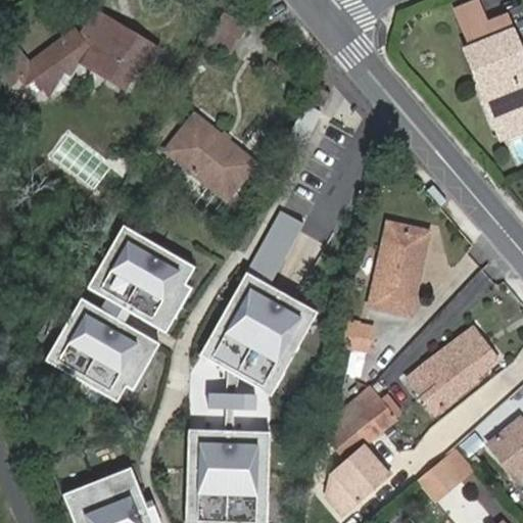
[(466,57),(478,89),(484,87),(496,117),(518,108),(522,106),(522,63),(522,61),(517,63),(502,27),(500,25),(481,33),(472,11),(456,17),(471,55),(466,57)]
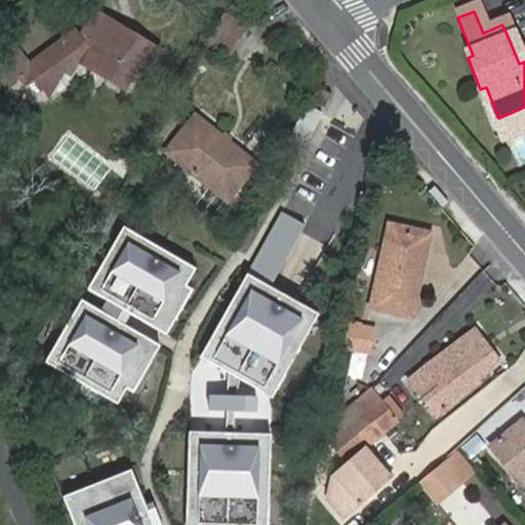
[(0,93),(18,79),(26,87),(36,80),(49,96),(66,83),(77,63),(123,89),(138,64),(148,69),(159,51),(94,12),(82,34),(80,37),(75,31),(28,69),(16,76),(0,55),(0,93)]
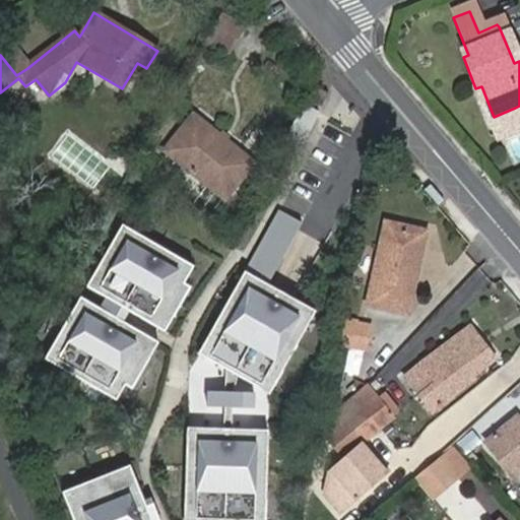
[(222,12),(206,41),(228,54),(244,25),(222,12)]
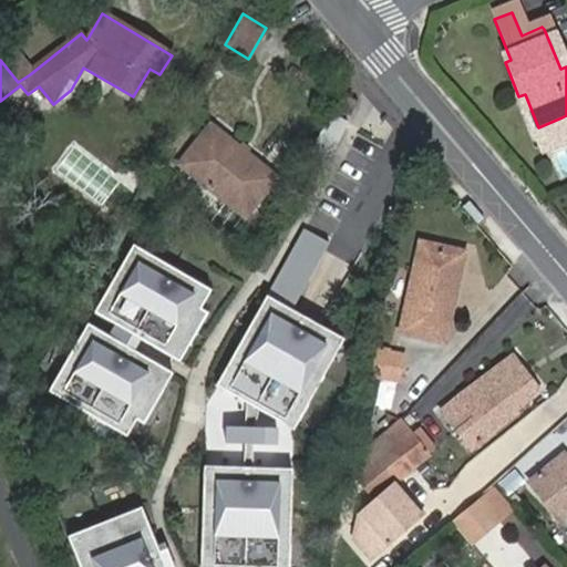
[(340,93),(334,109),(349,114),(356,101),(340,93)]
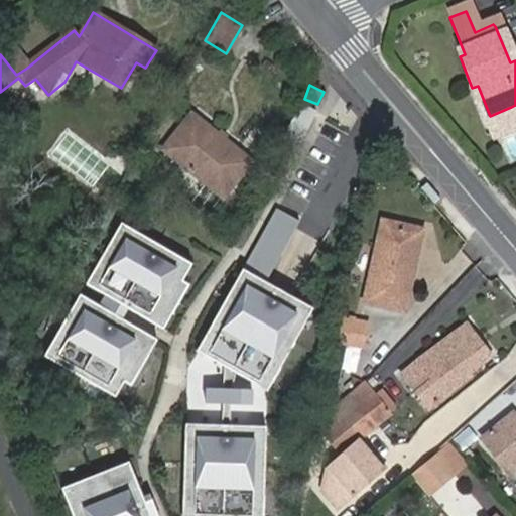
[(478,86),(472,88),(490,131),(515,120),(515,117),(511,107),(490,116),(478,86)]
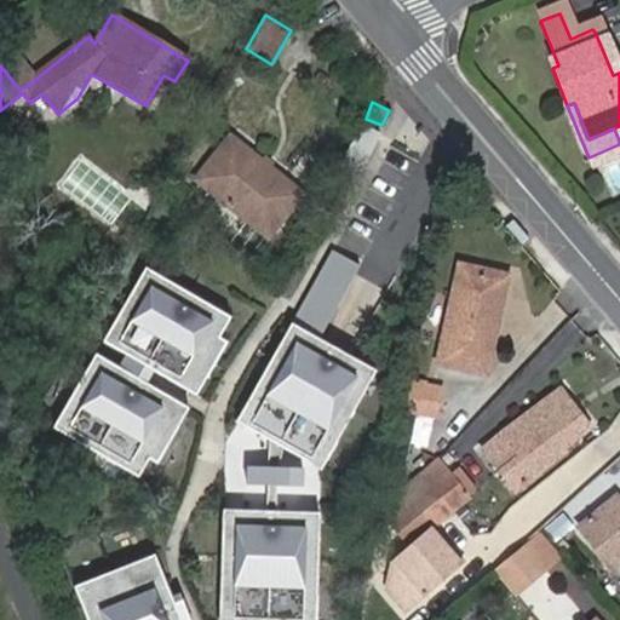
[(361,178),(382,130),(362,121),(340,168),(361,178)]
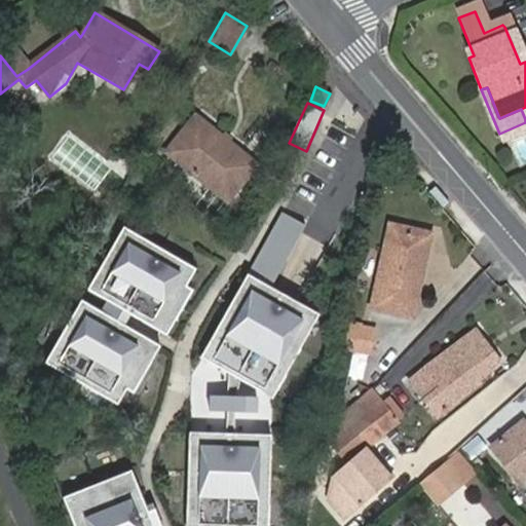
[(196,116),(187,126),(201,137),(209,126),(196,116)]
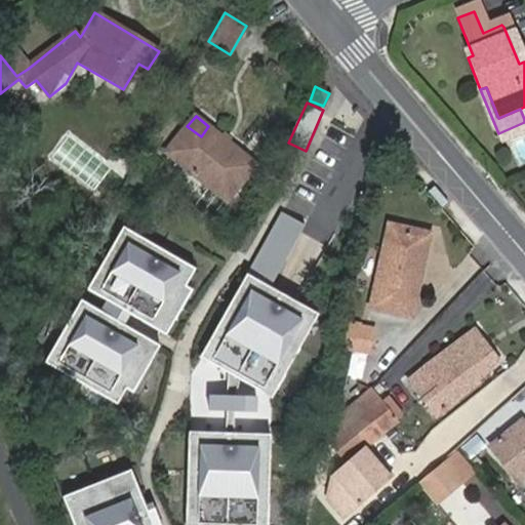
[(201,136),(187,126),(165,153),(226,201),(255,163),(208,126),(201,136)]
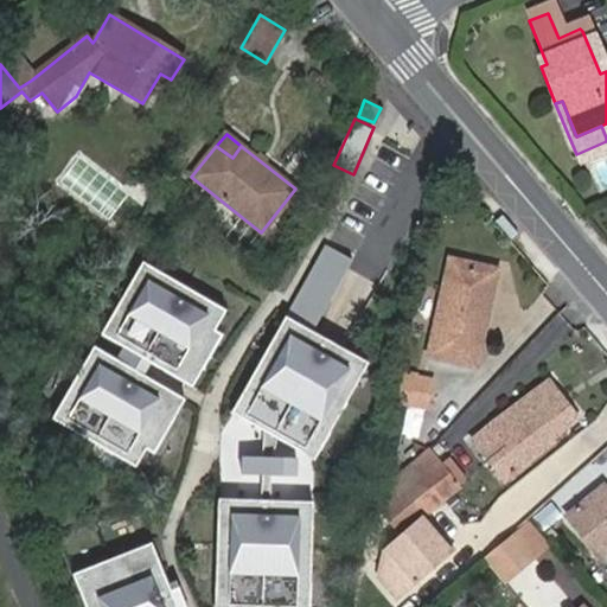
[(353,261),(326,247),(286,318),(294,323),(313,333),(353,261)]
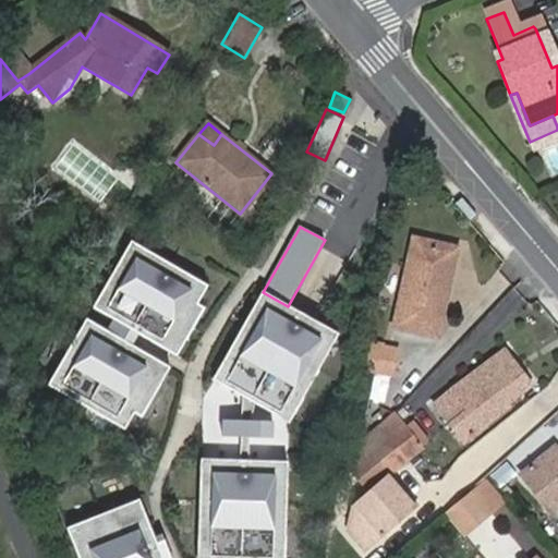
[(413,237),(411,243),(448,252),(440,289),(447,290),(457,246),(413,237)]
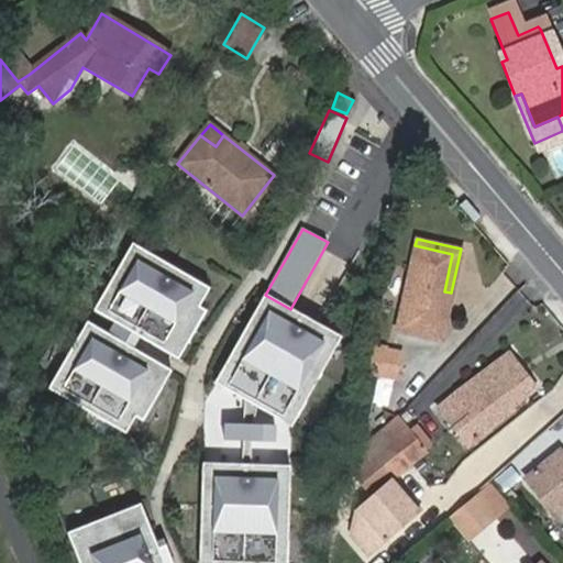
[(201,306),(211,289),(133,244),(123,261),(131,265),(111,298),(105,295),(95,311),(178,361),(189,343),(181,339),(201,306)]
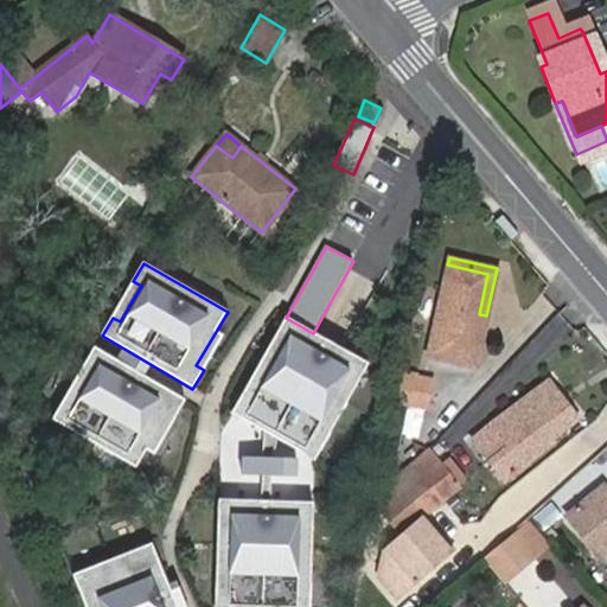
[(487,274),(447,264),(428,356),(475,365),(486,315),(479,314),(487,274)]
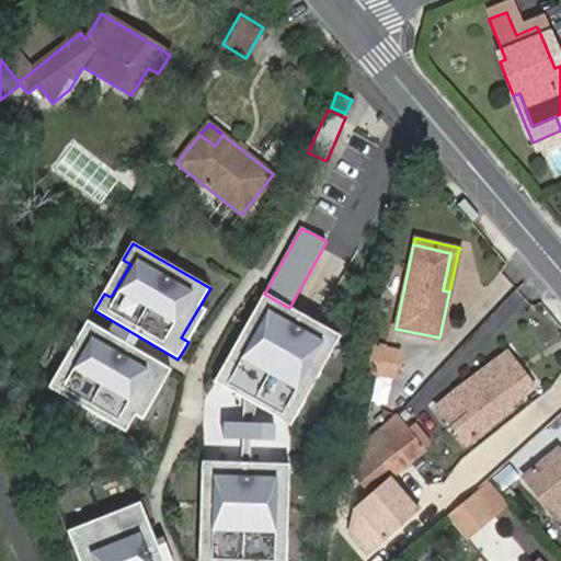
[(130,264),(123,260),(104,294),(111,297),(130,264)]
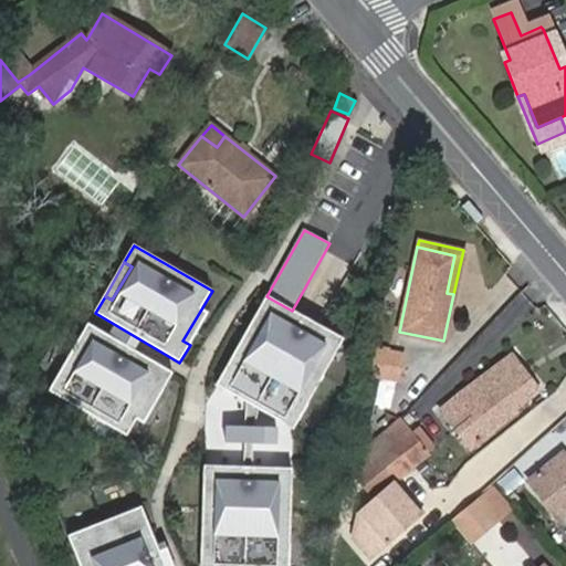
[(266,296),(255,315),(263,320),(274,301),(266,296)]
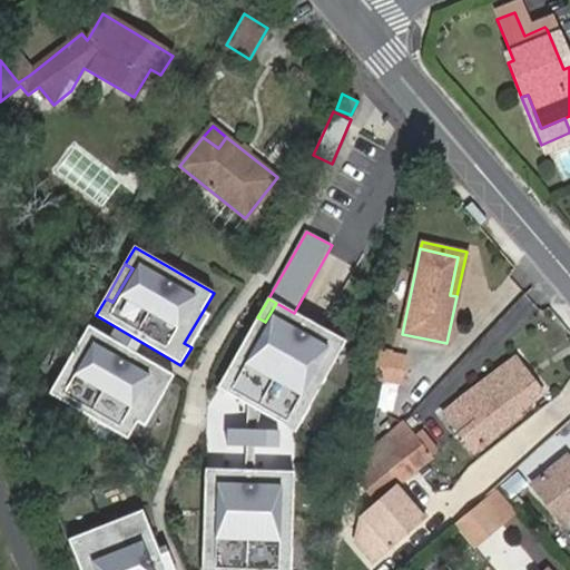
[(294,313),(276,303),(265,322),(257,317),(232,364),(239,369),(225,393),(288,429),(303,404),(310,409),(336,362),(328,357),(340,338),(294,313)]
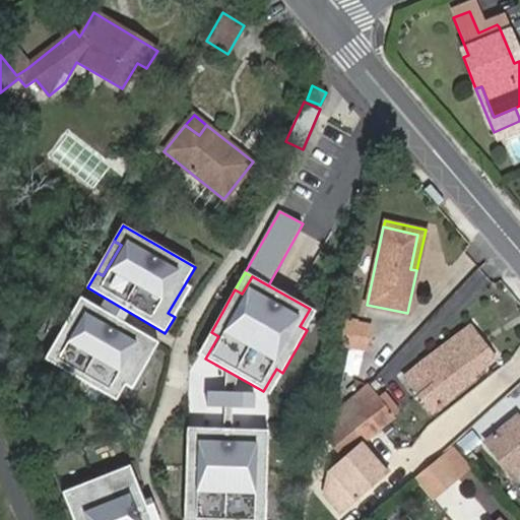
[(192,286),(186,282),(168,313),(175,317),(192,286)]
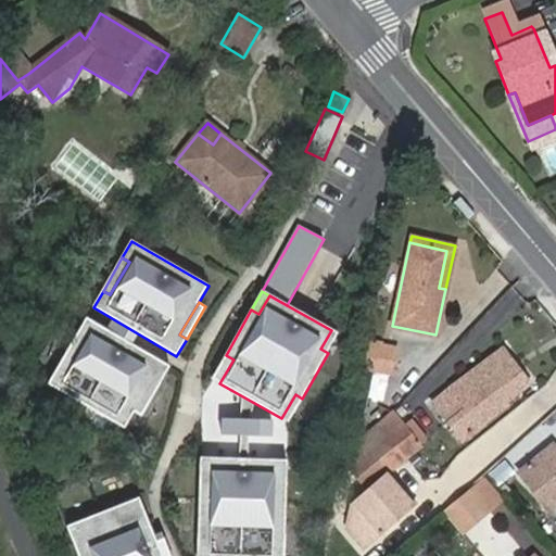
[(171,366),(87,318),(77,335),(85,339),(65,371),(59,367),(49,384),(125,428),(135,413),(153,379),(161,383),(171,366)]
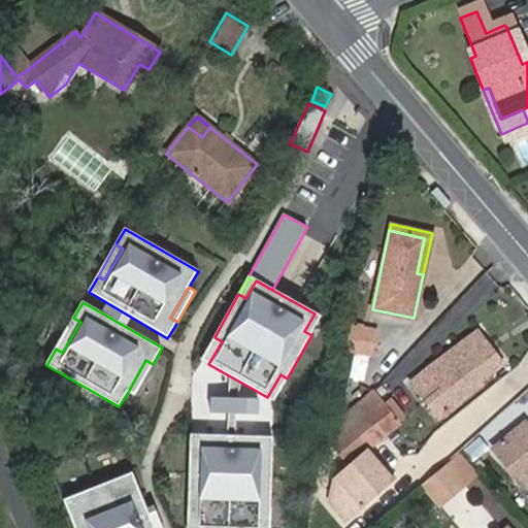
[(321,317),(315,314),(304,331),(311,335),(321,317)]
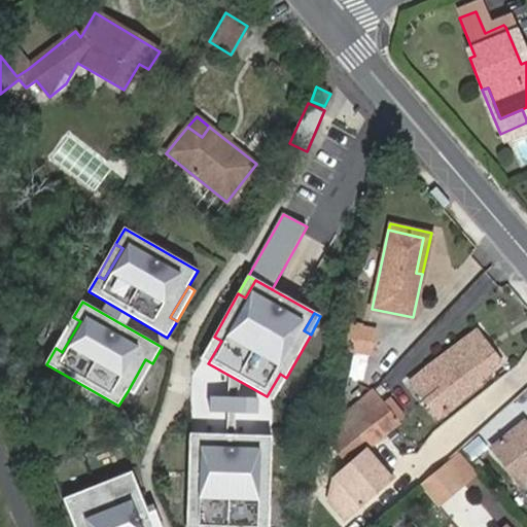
[(80,321),(73,317),(56,348),(62,352),(80,321)]
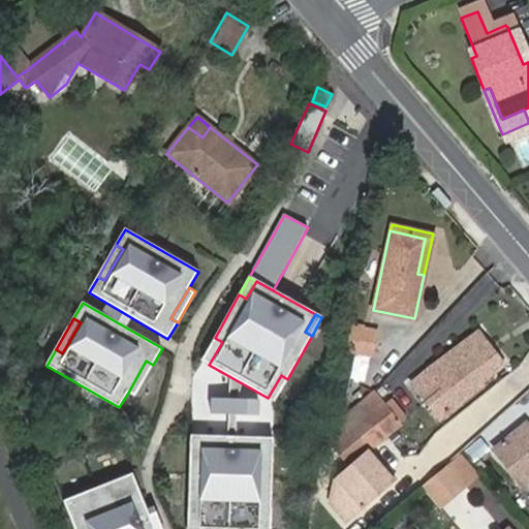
[(374,331),(348,327),(343,349),(369,353),(374,331)]
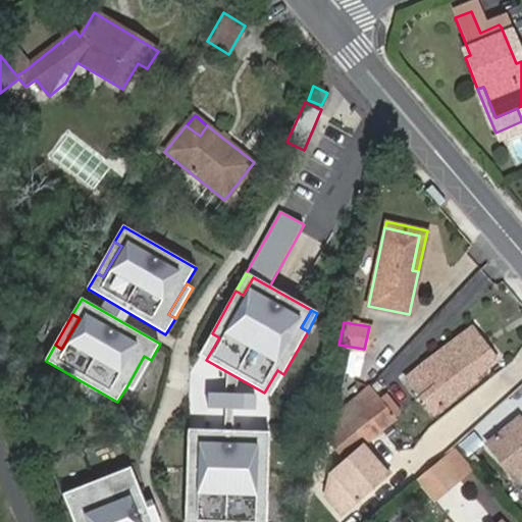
[(422,365),(437,384),(451,402),(454,399),(453,397),(475,380),(473,378),(496,360),(471,328),(422,365)]
